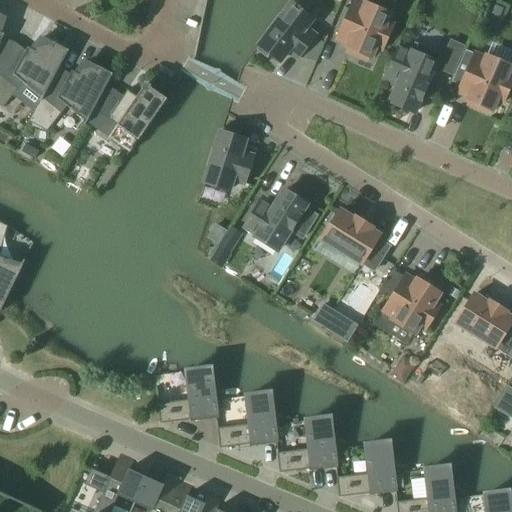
[(364,7),(353,2),(350,10),(345,7),(336,28),(341,30),(338,39),(349,44),(347,48),(356,51),(354,55),(367,60),(368,57),(371,58),(376,47),(382,50),(393,26),(386,23),(390,14),(366,4),(364,7)]
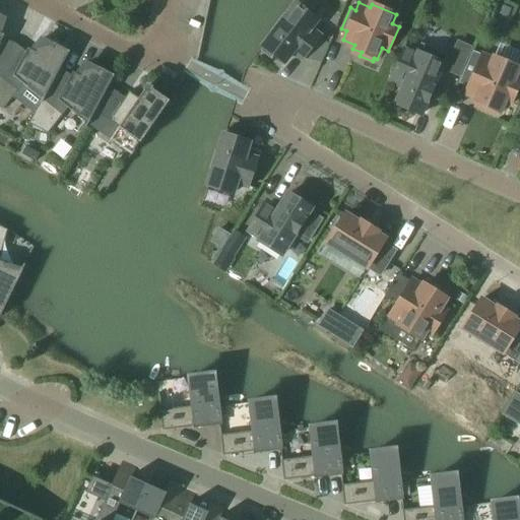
[(274,33),(260,51),(273,61),(276,57),(284,63),(293,52),(303,60),(321,37),(311,28),(318,19),(297,3),(286,16),(283,14),(271,30),(274,33)]
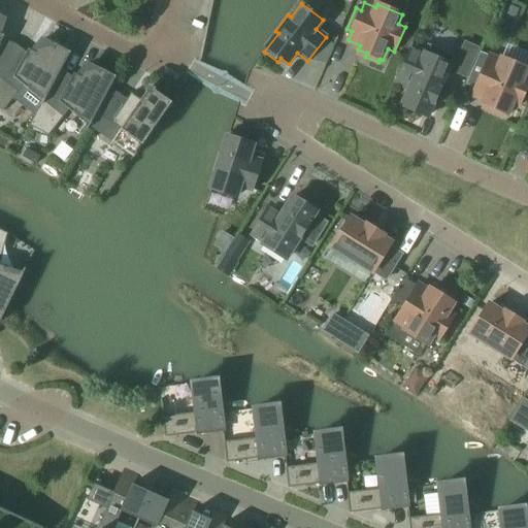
[(496,18),(492,27),(501,31),(504,25),(502,20),(496,18)]
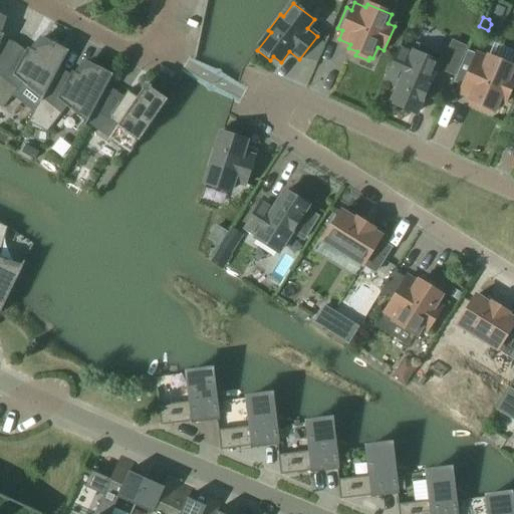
[(28,47),(13,75),(28,86),(29,85),(43,96),(44,97),(69,51),(54,43),(52,47),(42,41),(34,51),(28,47)]
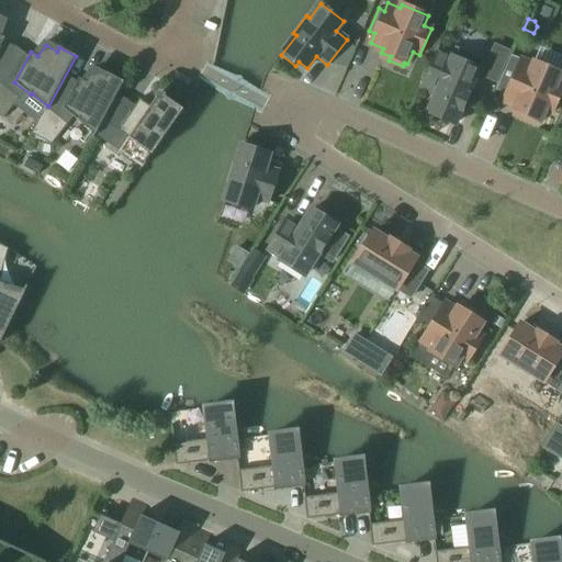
[(437,54),(425,82),(439,89),(429,113),(433,114),(433,115),(451,124),(451,123),(454,124),(461,110),(462,110),(469,96),(468,94),(483,60),(457,48),(451,60),(437,54)]
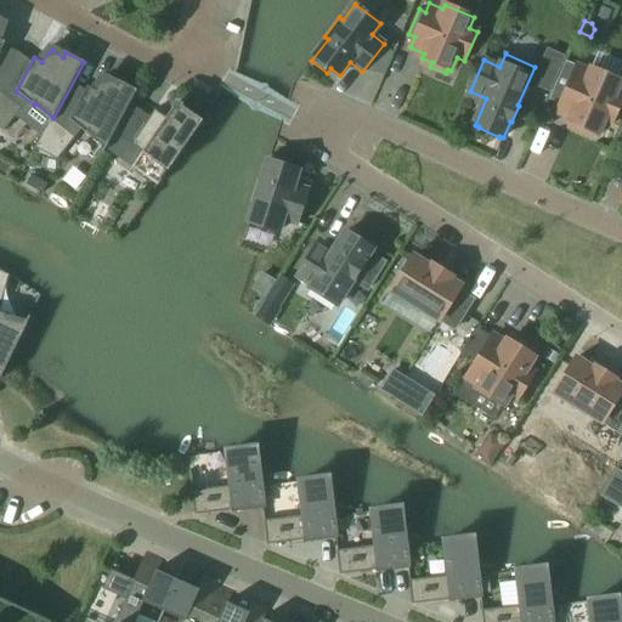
[(591,73),(577,67),(576,68),(565,63),(557,83),(567,88),(558,112),(571,118),(569,122),(580,126),(578,131),(593,137),(594,133),(598,134),(604,120),(611,124),(621,100),(621,94),(616,92),(621,80),(592,68),(591,73)]
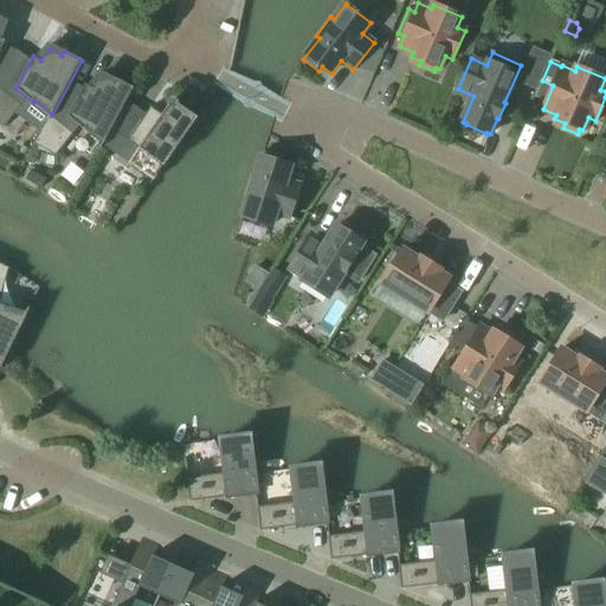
[(68,117),(85,130),(85,129),(102,142),(100,148),(101,148),(103,146),(124,104),(134,88),(116,78),(114,83),(102,77),(94,89),(85,84),(68,117)]
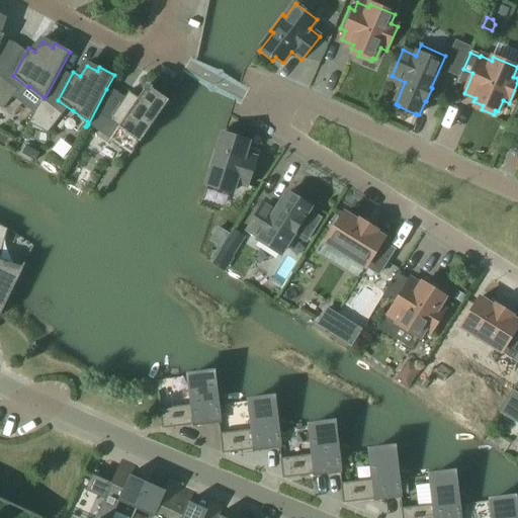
[(17,90),(0,75),(0,106),(3,109),(18,90),(17,90)]
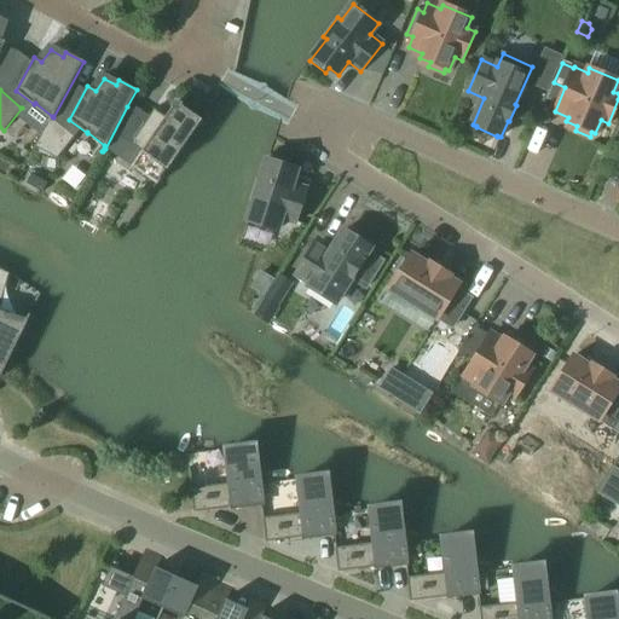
[(127,106),(105,149),(157,185),(202,120),(177,103),(166,117),(155,109),(150,116),(127,106)]
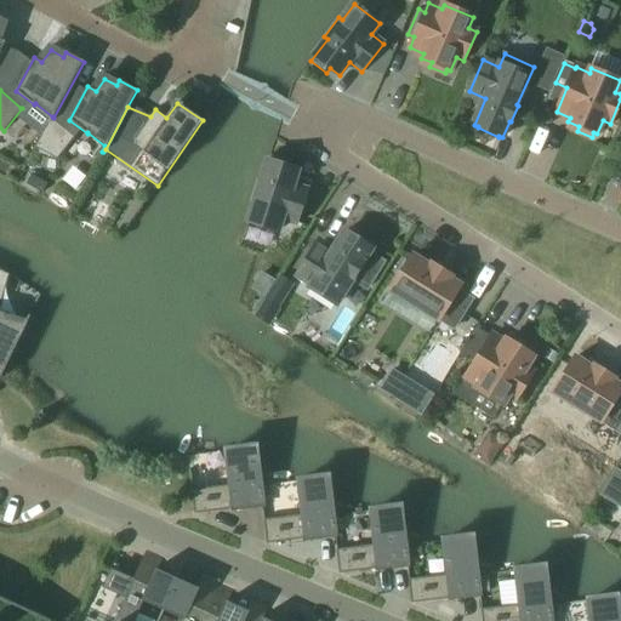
[(52,119),(53,118),(52,117),(35,148),(57,160),(75,137),(74,136),(52,119)]
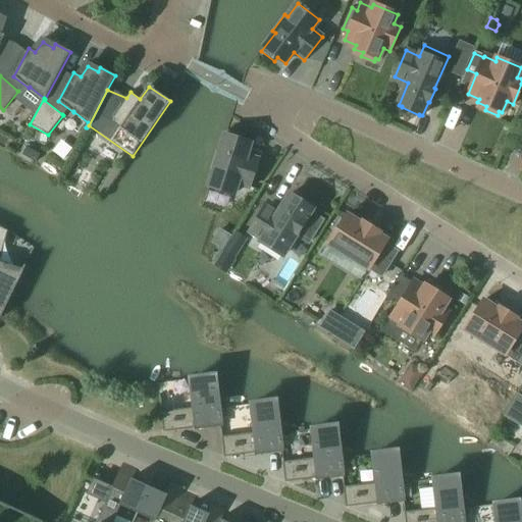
[(213,170),(208,187),(233,195),(238,184),(250,188),(258,160),(247,156),(251,142),(241,139),(243,135),(227,129),(220,151),(217,150),(210,169),(213,170)]
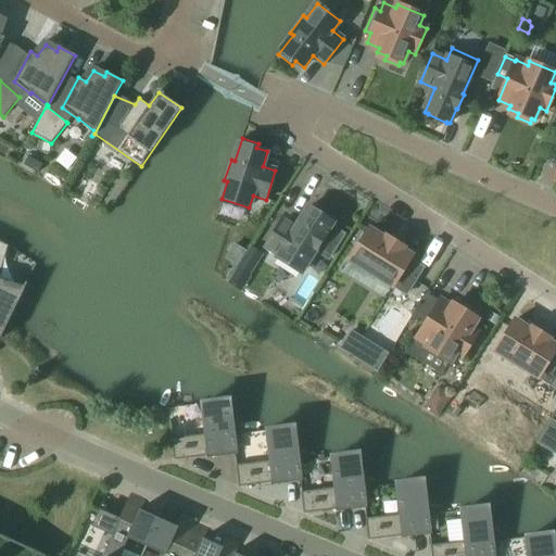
[(24,165),(37,173),(42,164),(28,156),(24,165)]
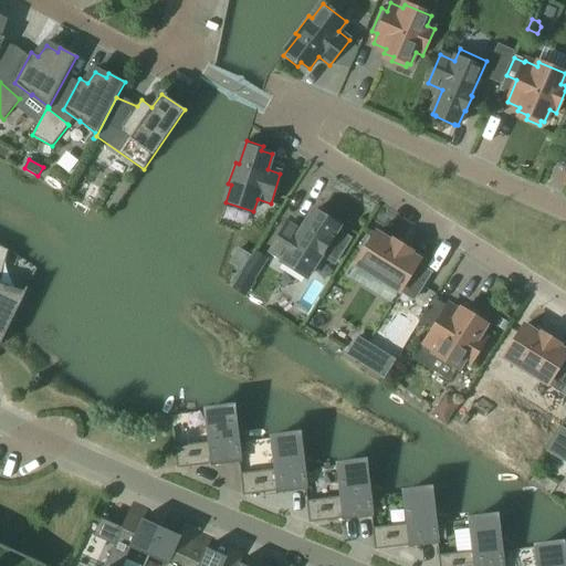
[(282,263),(306,278),(322,253),(334,260),(342,247),(331,239),(339,226),(315,210),(300,236),(285,226),(270,250),(284,259),(282,263)]
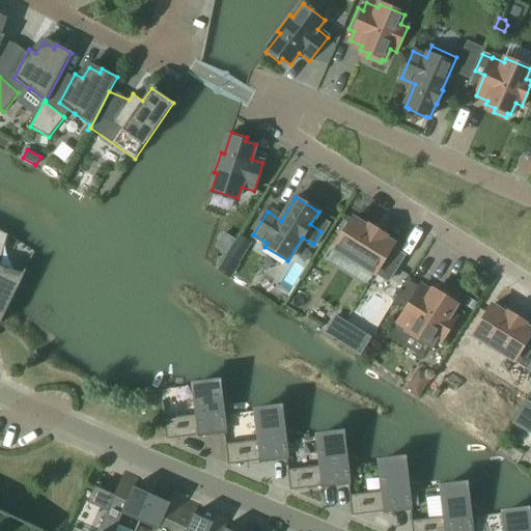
[(352,219),(334,247),(388,281),(404,255),(391,248),(393,245),(384,239),(385,235),(370,226),(368,229),(352,219)]
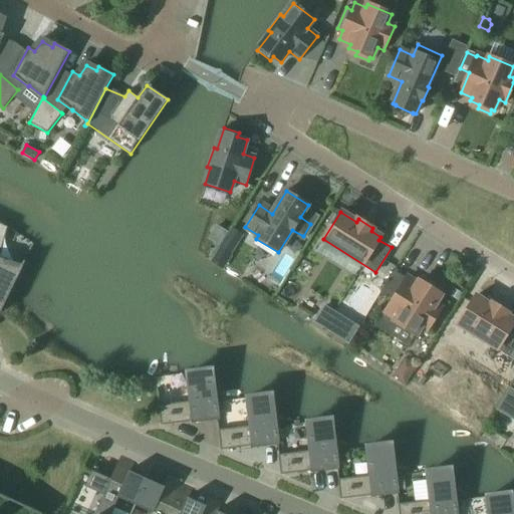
[(208,239),(219,246),(228,232),(216,225),(208,239)]
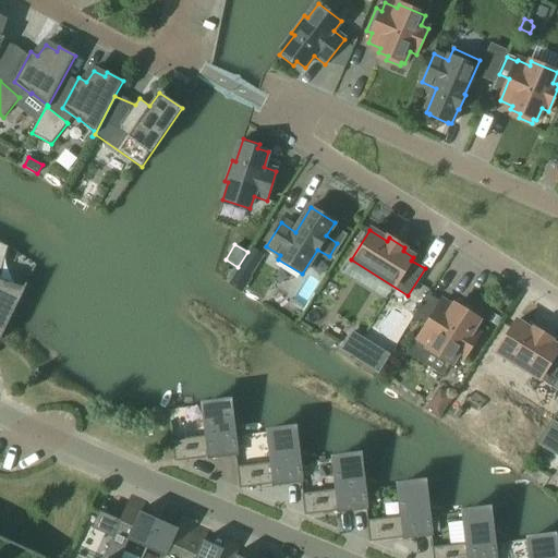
[(253,249),(241,268),(251,275),(263,255),(253,249)]
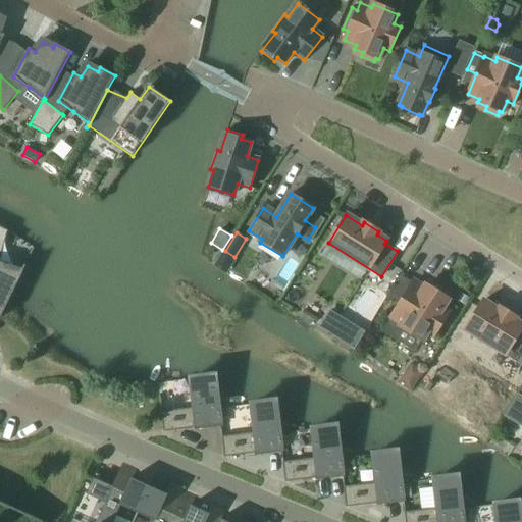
[(0,318),(0,319),(9,301),(23,271),(22,270),(5,265),(5,264),(0,262),(0,318)]
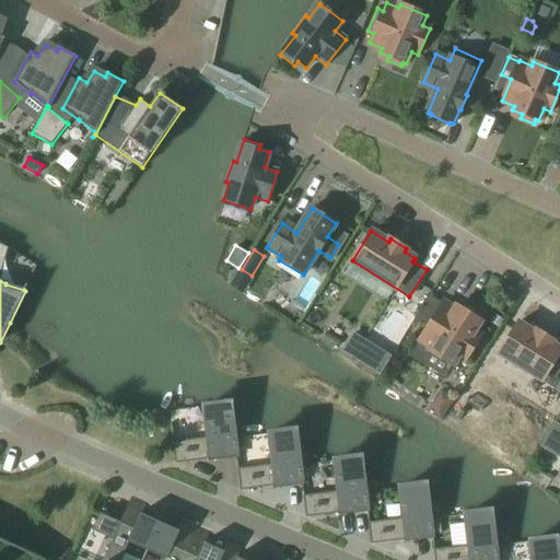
[(443,302),(420,340),(431,347),(429,350),(453,365),(458,357),(465,360),(480,336),(474,331),(481,321),(478,319),(480,315),(468,307),(466,312),(456,305),(454,310),(443,302)]
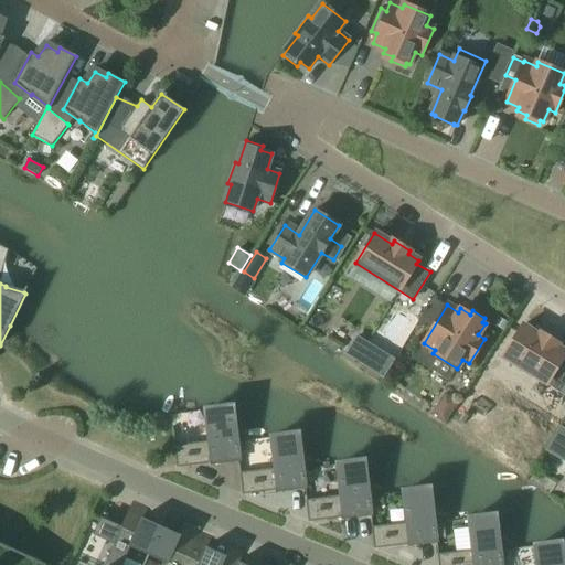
[(522,326),(503,355),(561,392),(564,384),(564,356),(564,354),(564,352),(556,347),(557,343),(542,333),(540,337),(522,326)]
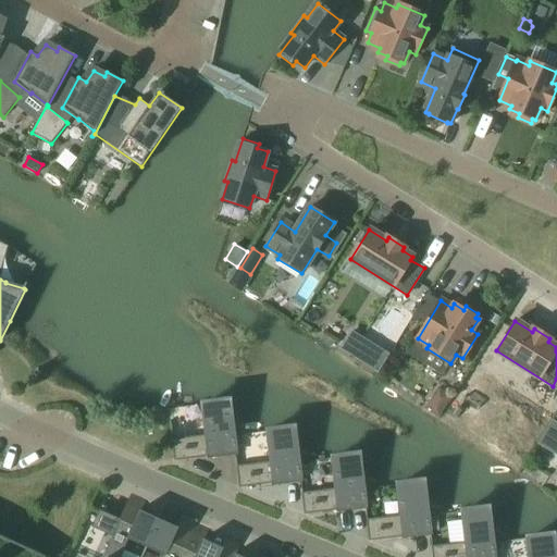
[(338,348),(378,373),(390,355),(350,331),(338,348)]
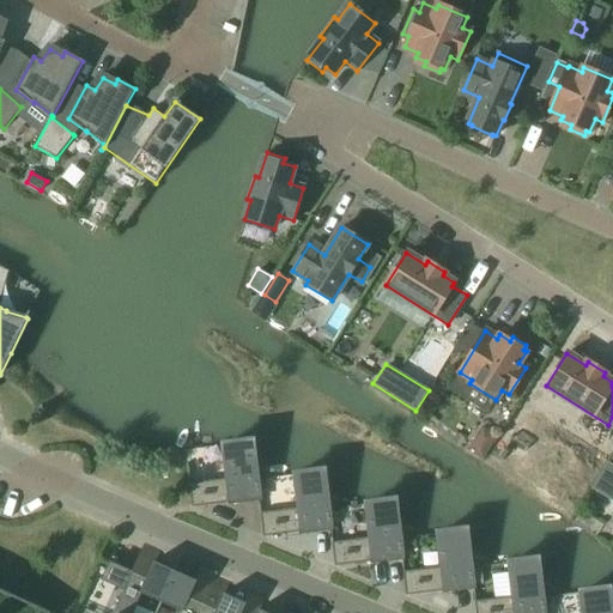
[(503,451),(526,463),(542,430),(519,419),(503,451)]
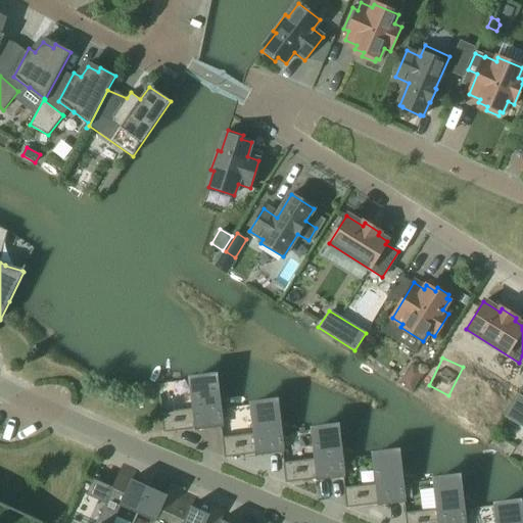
[(409,364),(401,385),(414,390),(422,369),(409,364)]
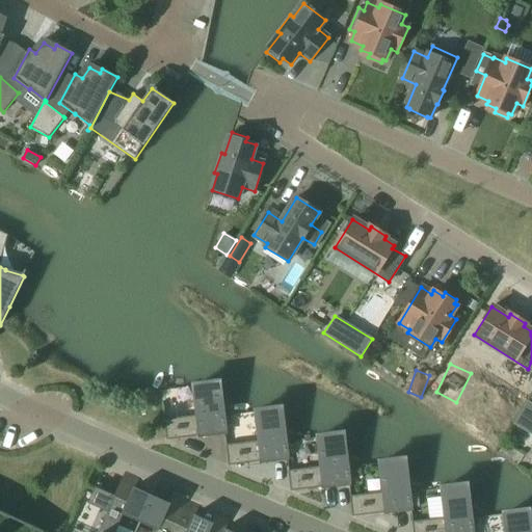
[(219,383),(193,387),(196,416),(164,420),(167,441),(227,432),(219,383)]
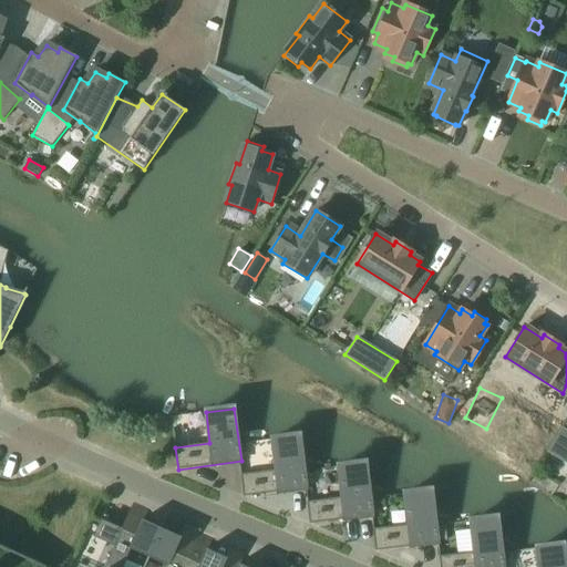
[(300,435),(271,440),(276,470),(240,474),(244,496),(307,488),(300,435)]
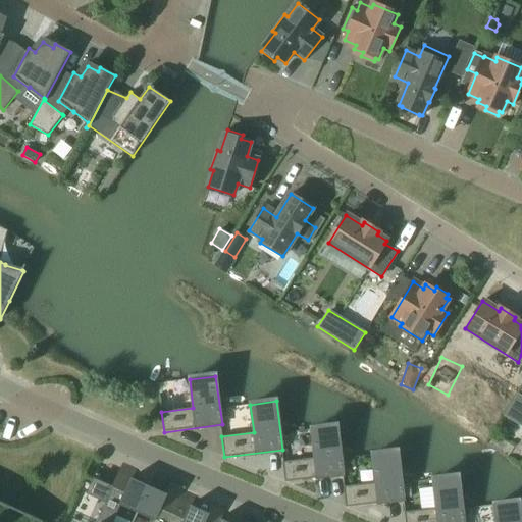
[(337,426),(311,429),(315,458),(282,462),(285,482),(344,475),(337,426)]
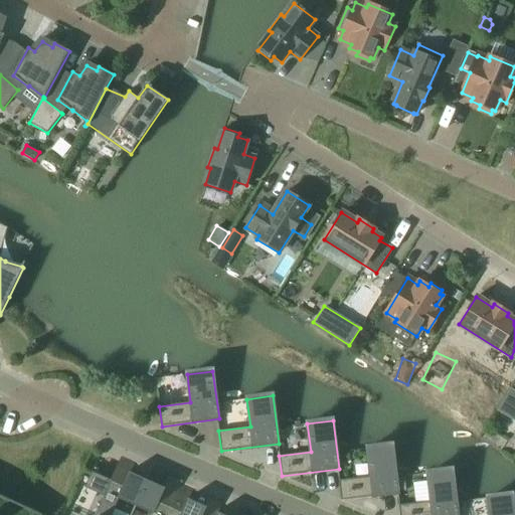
[(392,446),(367,449),(370,477),(339,481),(341,501),(398,493),(392,446)]
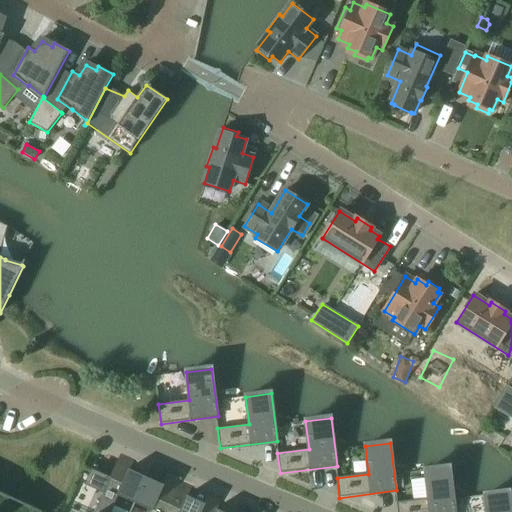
[(94,511),(130,511),(146,477),(130,470),(134,461),(120,455),(112,473),(94,464),(84,485),(103,493),(94,511)]
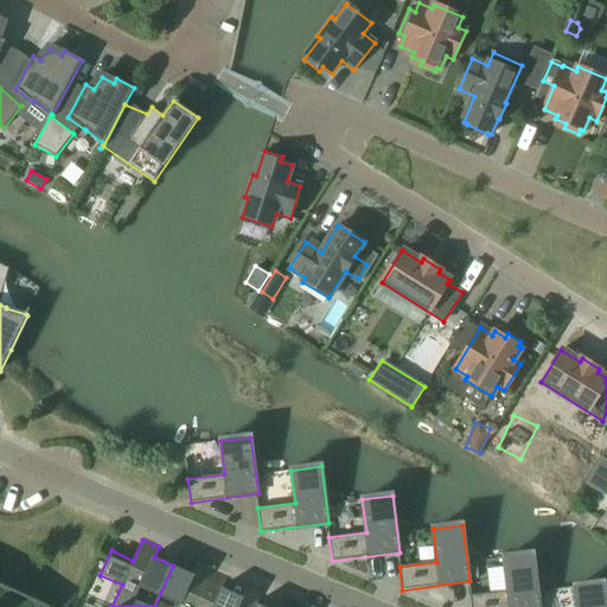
[(540,606),(534,554),(503,558),(508,590),(470,595),(471,606),(540,606)]
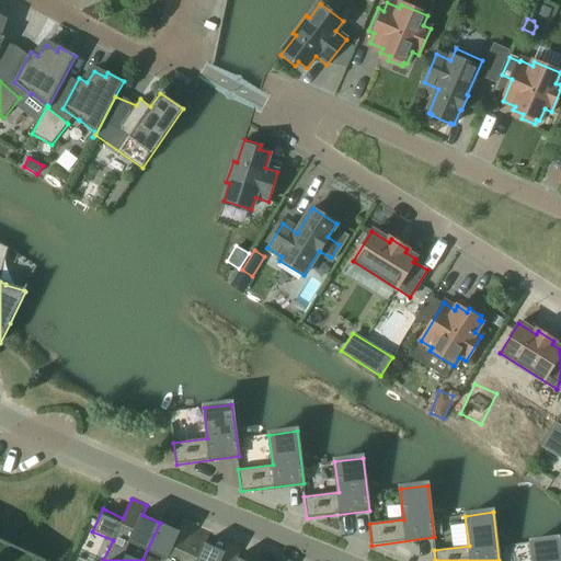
[(160,523),(142,560),(181,560),(196,527),(183,522),(179,530),(160,523)]
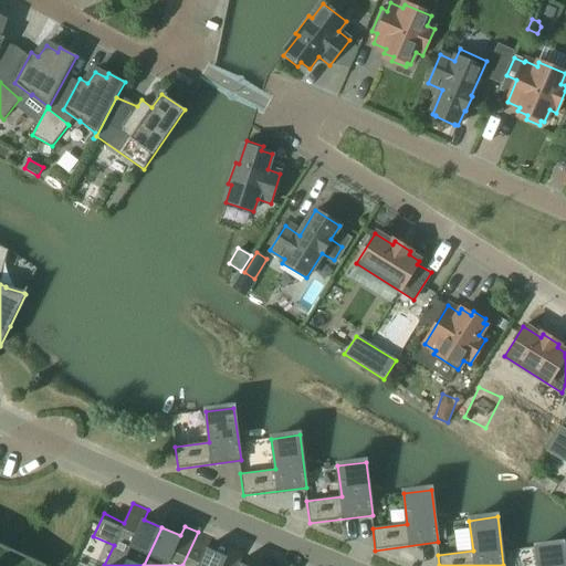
[(198,532),(182,565),(221,565),(226,556),(208,548),(212,538),(198,532)]
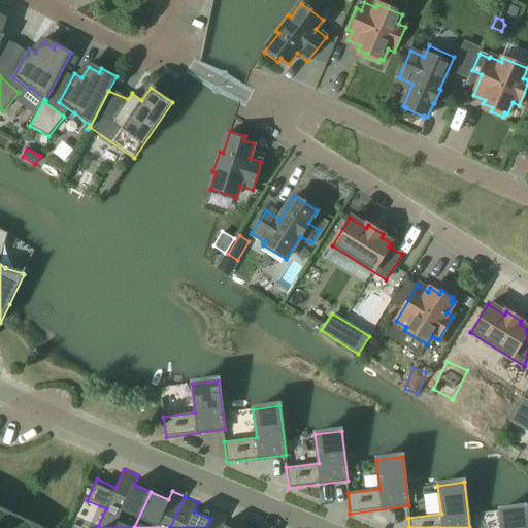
[(527,527),(527,526),(526,507),(499,510),(500,527),(527,527)]
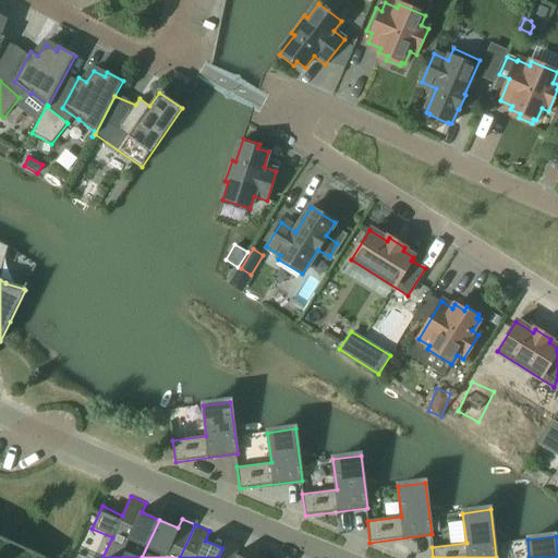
[(227,540),(222,548),(218,557),(243,557),(237,555),(241,545),(227,540)]
